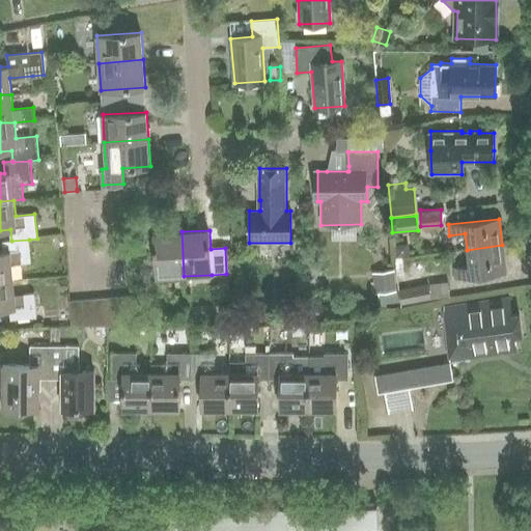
[(156,277),(184,276),(182,231),(154,232),(156,277)]
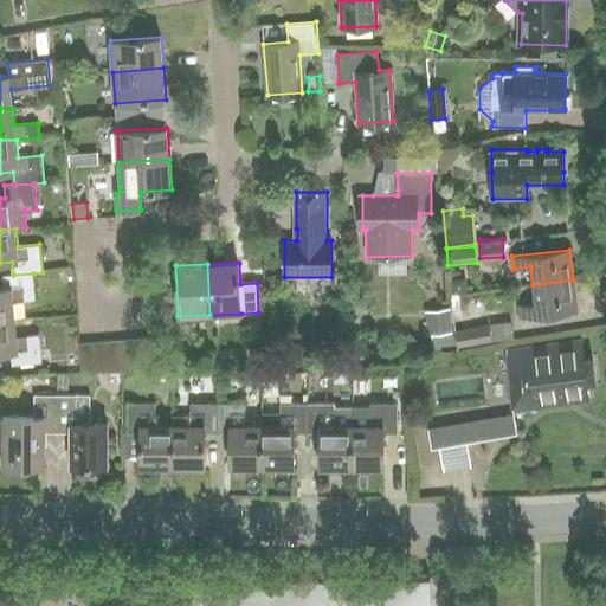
[(0,288),(0,321),(15,320),(13,302),(36,300),(33,274),(13,275),(4,276),(5,288),(0,288)]
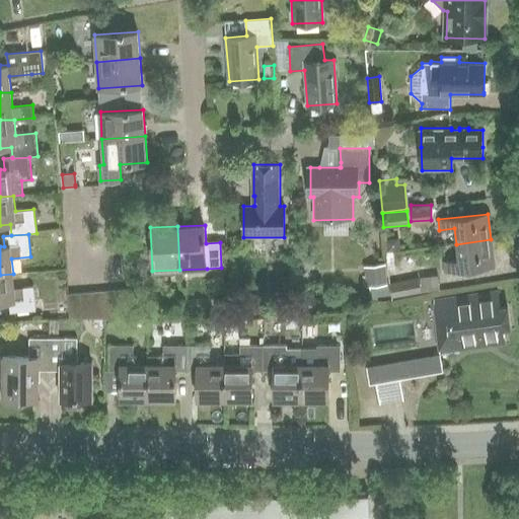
[(393,238),(385,239),(387,251),(398,249),(397,242),(393,238)]
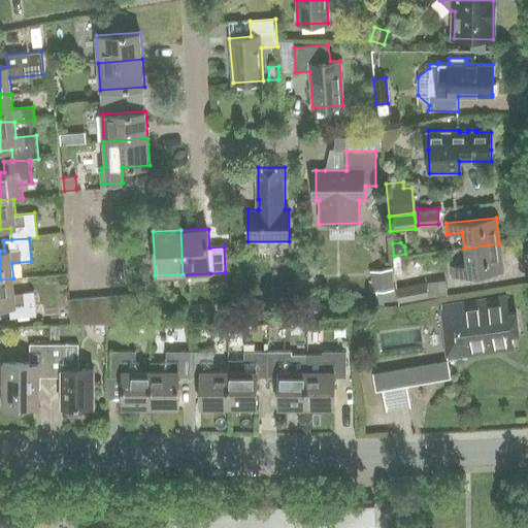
[(499,243),(464,249),(465,265),(451,267),(452,277),(502,271),(499,243)]
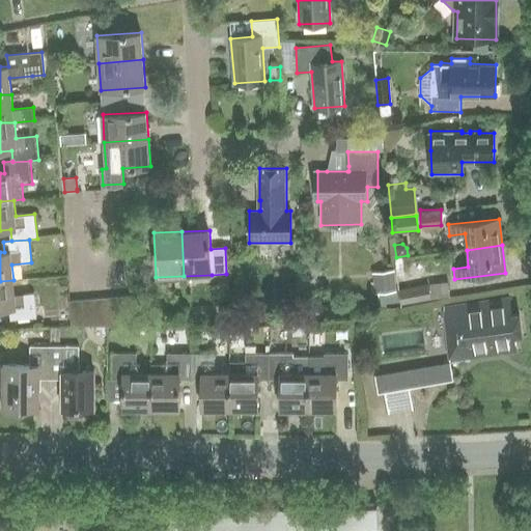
[(373,273),(374,294),(396,291),(394,271),(373,273)]
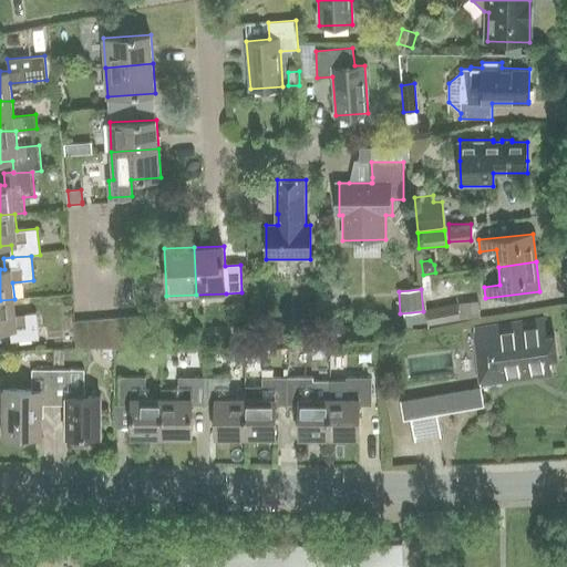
[(16,316),(14,299),(0,300),(0,330),(11,330),(12,341),(40,339),(37,313),(16,316)]
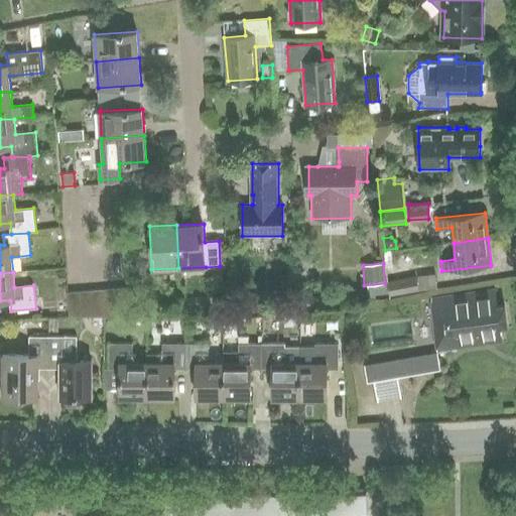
[(103,289),(106,314),(117,313),(115,288),(103,289)]
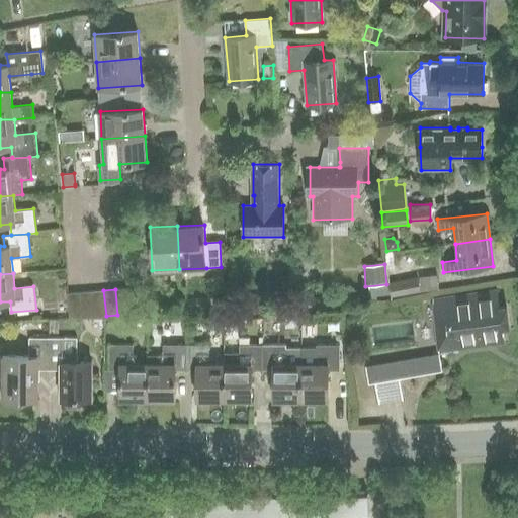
[(91,291),(94,317),(106,316),(103,290),(91,291)]
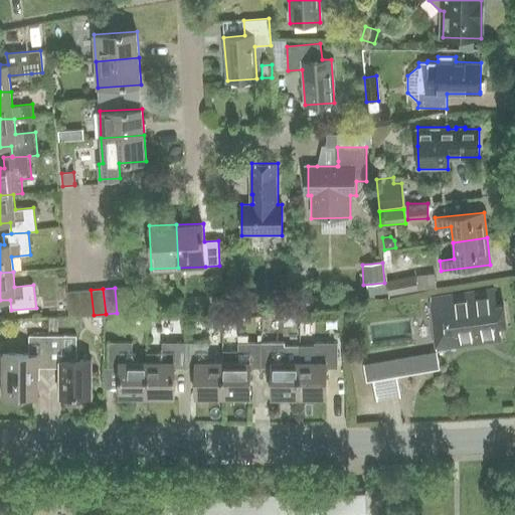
[(493,289),(428,298),(437,352),(455,350),(455,347),(500,340),(498,327),(506,326),(503,305),(495,306),(493,289)]
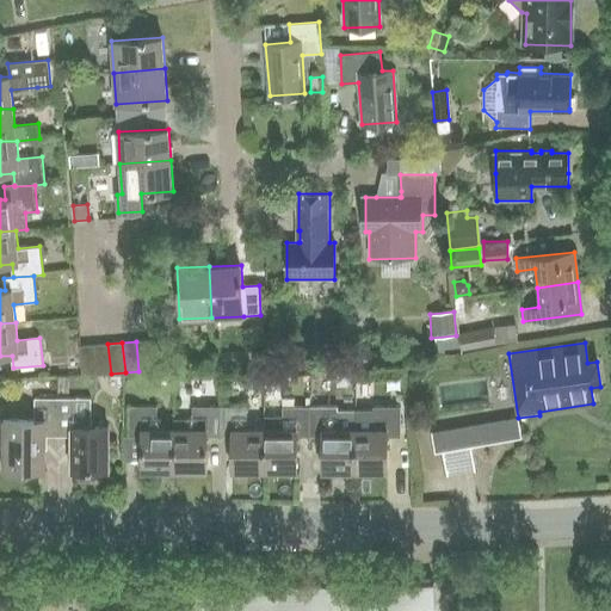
[(93,345),(97,375),(111,374),(107,344),(93,345)]
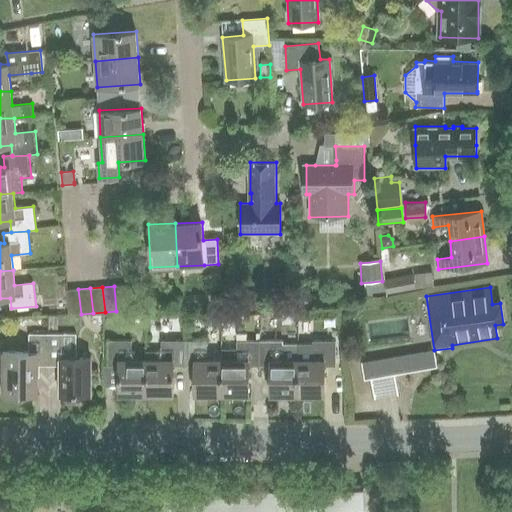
[(81,314),(78,289),(66,290),(68,315),(81,314)]
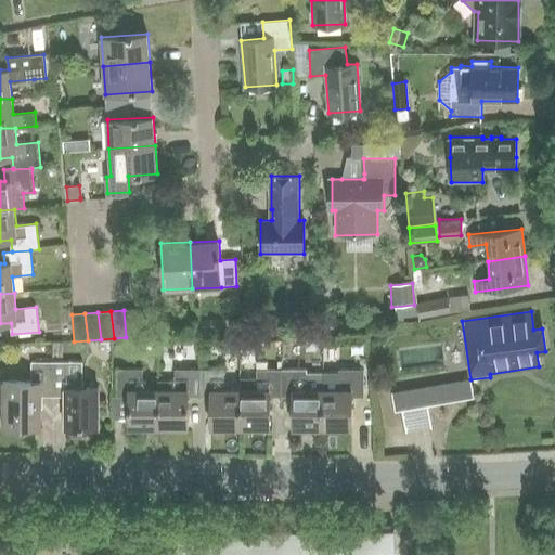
[(272,318),(256,318),(256,335),(272,335),(272,318)]
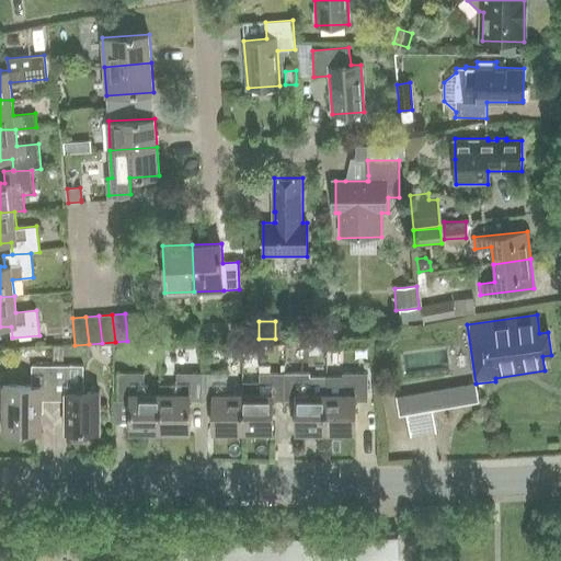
[(245,332),(231,332),(230,346),(245,346),(245,332)]
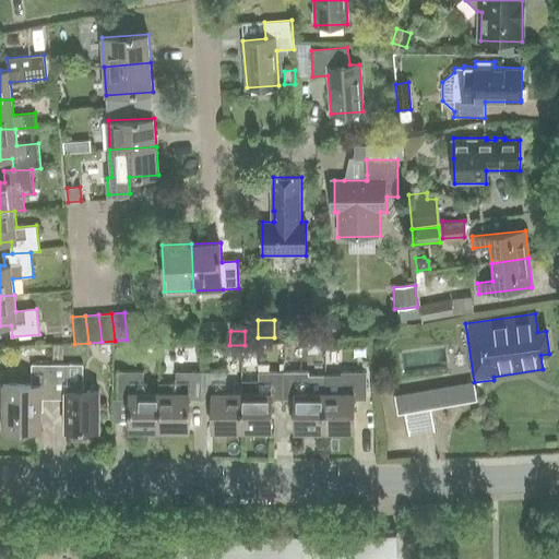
[(54,345),(54,360),(62,360),(62,346),(54,345)]
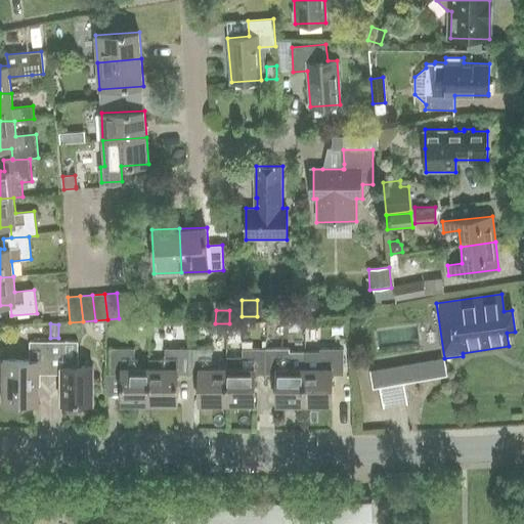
[(0,403),(39,403),(39,374),(49,374),(50,342),(30,342),(30,361),(0,360),(0,403)]
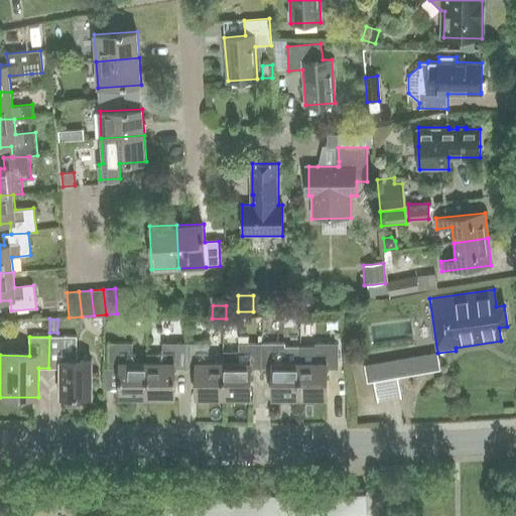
[(49,337),(48,368),(61,368),(61,397),(92,397),(92,362),(77,362),(77,342),(62,342),(62,337),(49,337)]
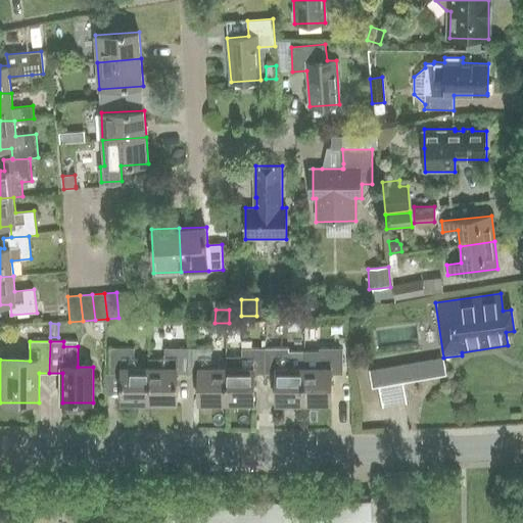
[(122,403),(149,403),(150,359),(148,359),(148,367),(134,367),(134,347),(110,347),(110,372),(122,372),(122,403)]
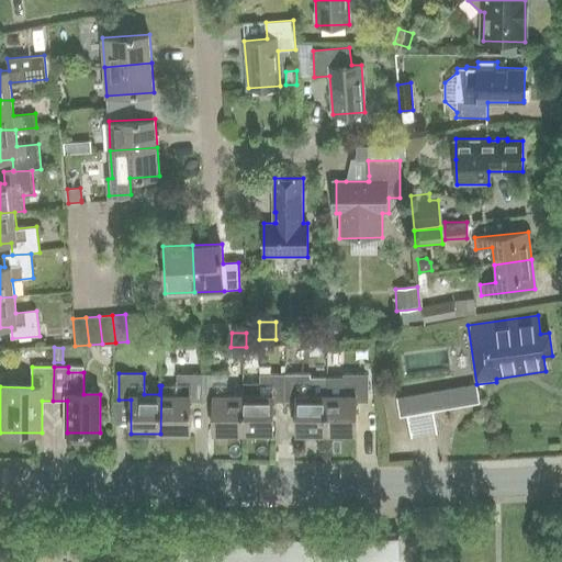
[(178,385),(161,385),(160,434),(190,435),(191,401),(202,401),(202,373),(178,373),(178,385)]
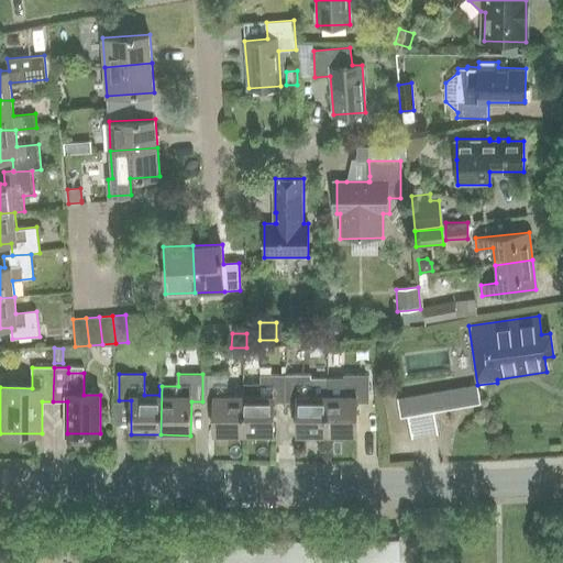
[(244,435),(244,396),(228,396),(228,375),(202,374),(202,401),(214,401),(214,435),(244,435)]
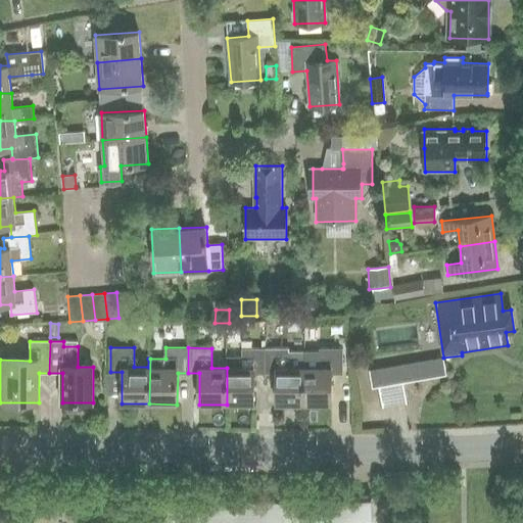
[(266,374),(266,348),(242,348),(242,357),(228,357),(227,368),(227,405),(253,405),(254,374),(266,374)]
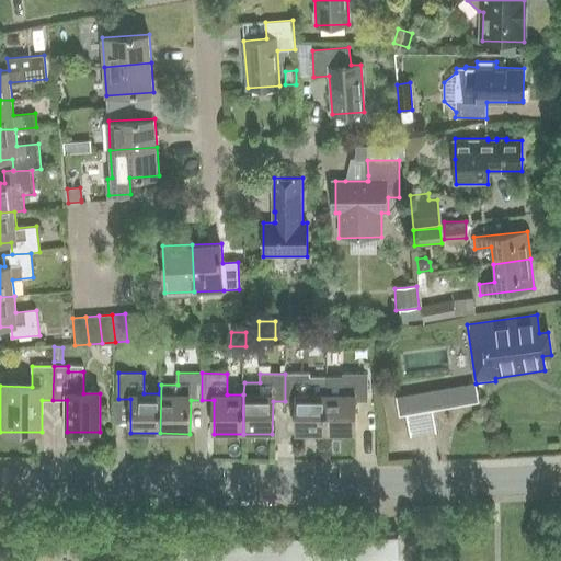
[(325,435),(325,395),(309,395),(309,374),(285,374),(285,401),(296,401),(296,434),(325,435)]
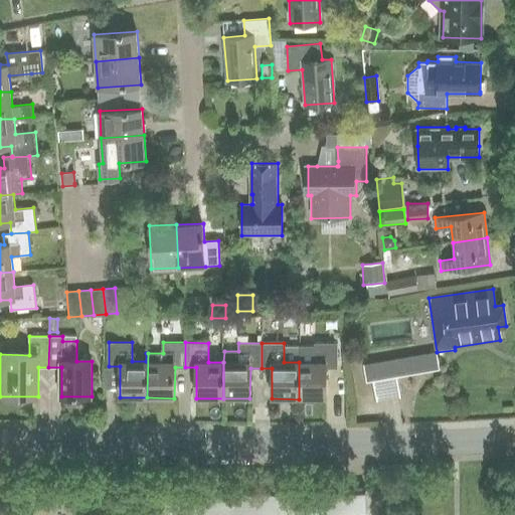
[(299,362),(299,399),(326,399),(327,368),(337,368),(337,344),(314,344),(314,362),(299,362)]
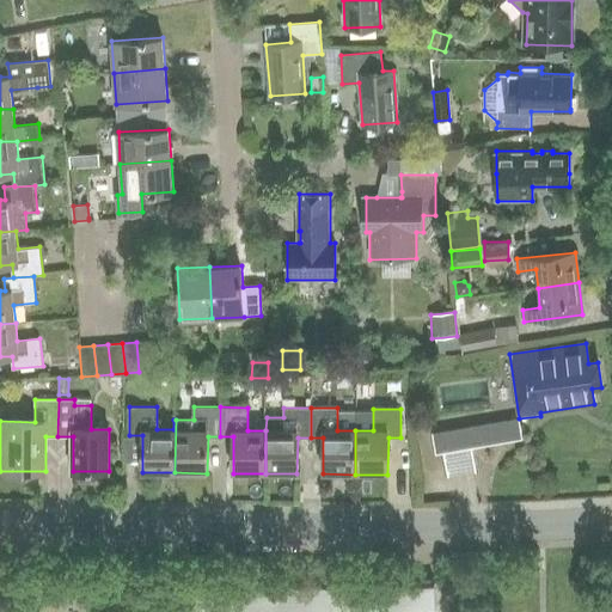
[(519,418),(433,434),(436,453),(444,452),(471,447),(522,438),(519,418)]
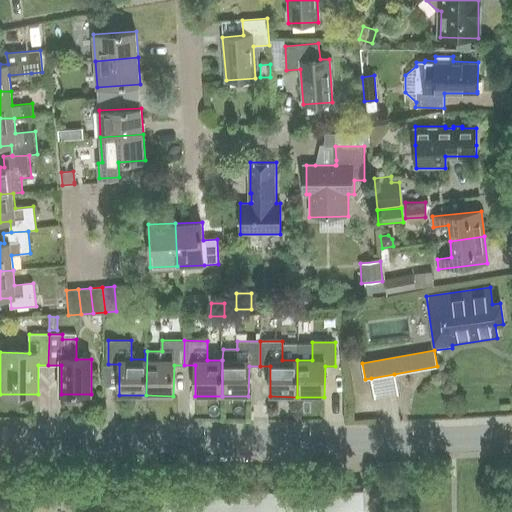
[(362,488),(362,498),(386,497),(386,487),(362,488)]
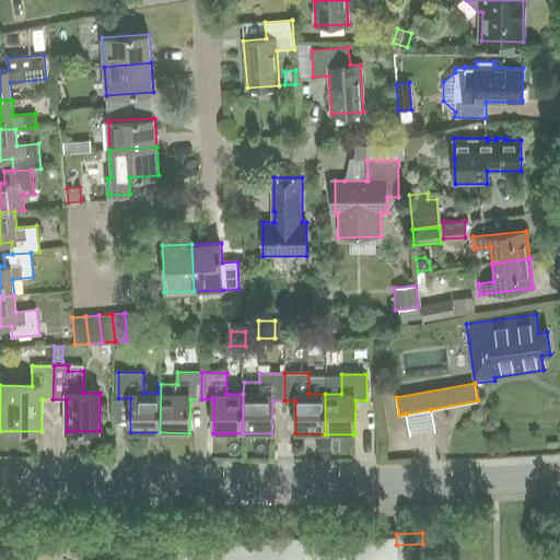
[(396,545),(397,556),(423,556),(422,544),(396,545)]
